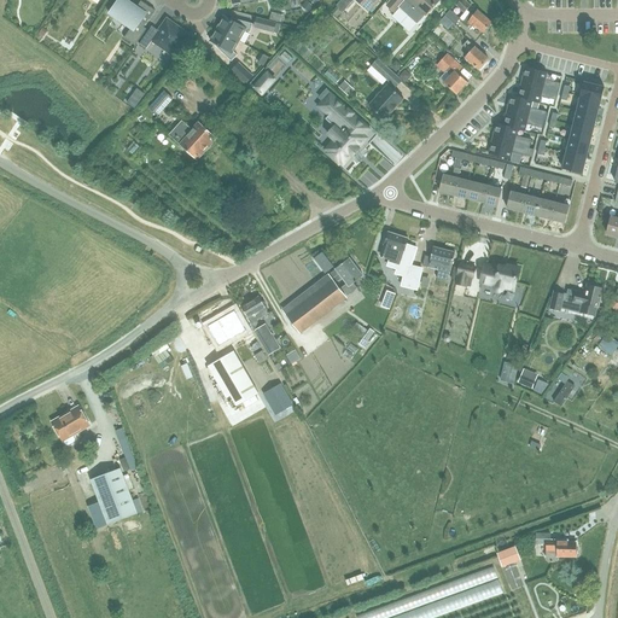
[(156,11),(141,1),(136,9),(123,0),(116,11),(112,9),(109,13),(132,28),(124,38),(135,46),(147,29),(144,27),(156,11)]
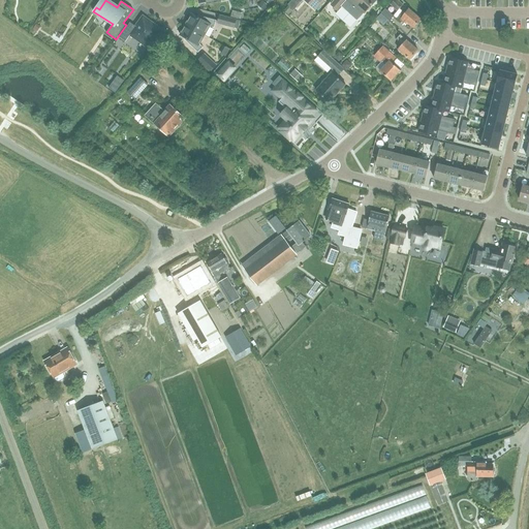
[(294,10),(303,1),(302,0),(292,0),(288,5),(294,10)]
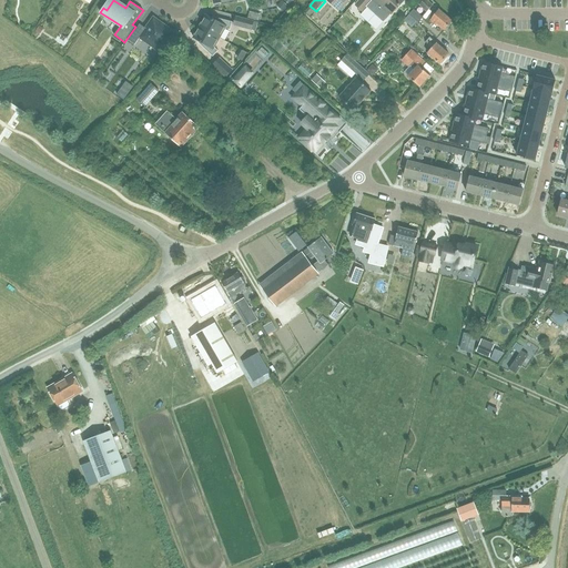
[(327,0),(340,10),(348,0),(327,0)]
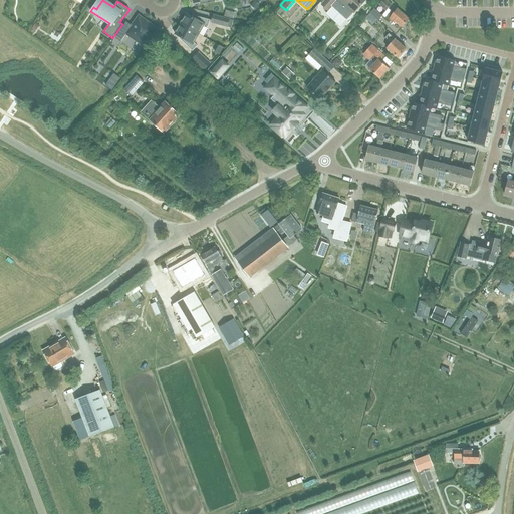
[(328,10),(337,0),(326,0),(322,5),(328,10)]
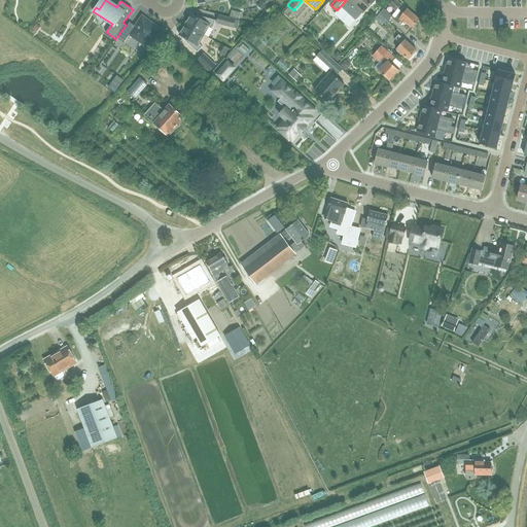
[(349,0),(363,13),(375,1),(374,0),(349,0)]
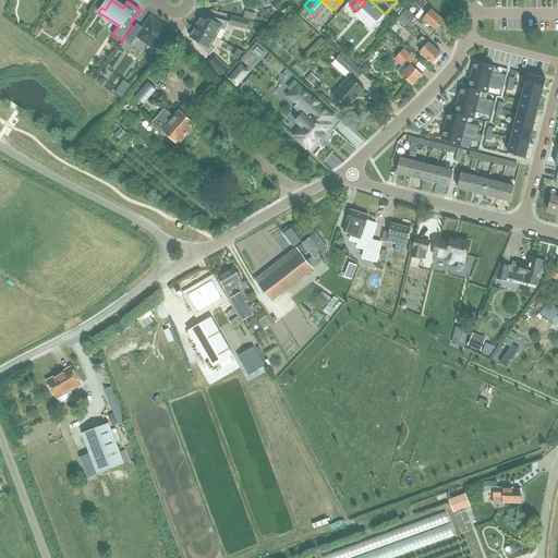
[(420,12),(425,5),(419,0),(416,0),(412,4),(420,12)]
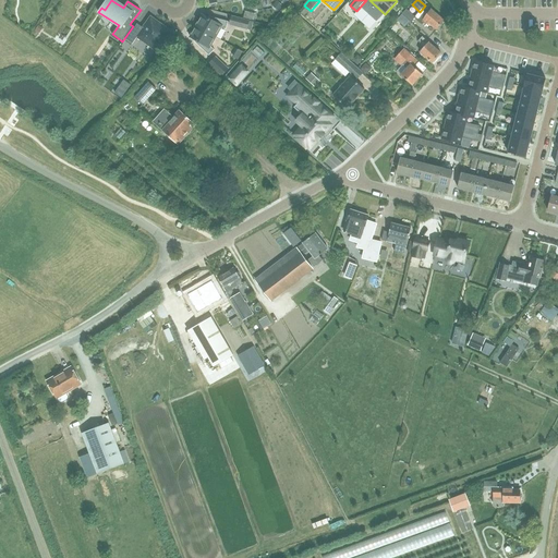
[(278,2),(274,7),(279,12),(283,7),(278,2)]
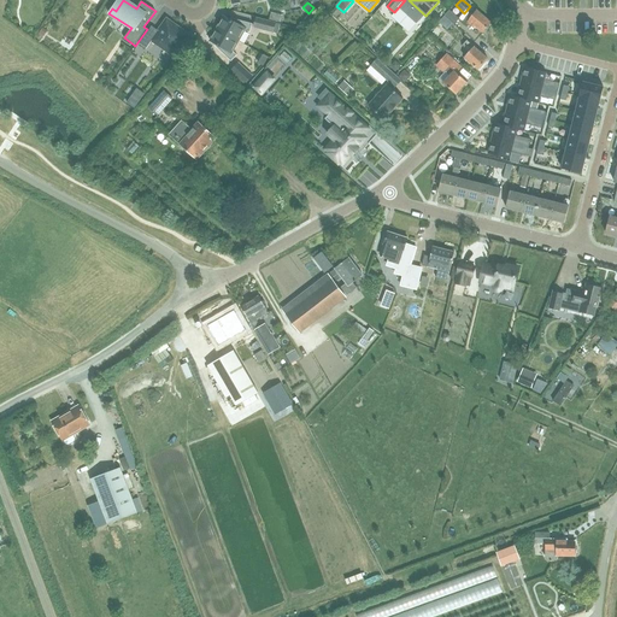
[(454,24),(459,19),(450,10),(445,16),(453,24),(454,24)]
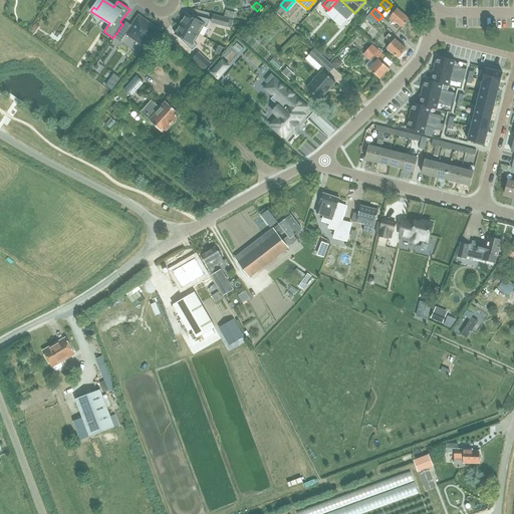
[(410,19),(398,8),(393,14),(391,12),(388,14),(389,15),(386,18),(390,22),(392,20),(396,24),(397,22),(403,28),(410,19)]
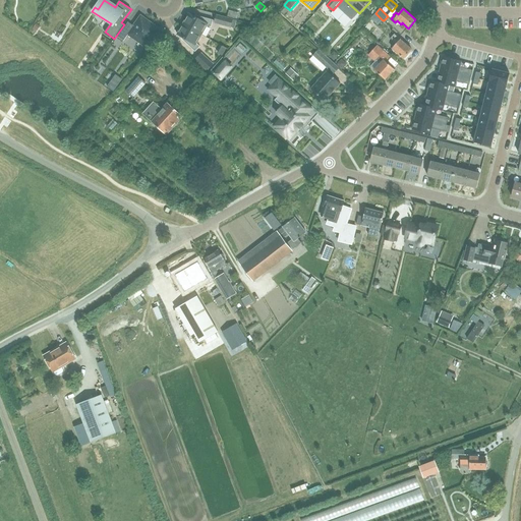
[(375,13),(370,18),(378,25),(383,20),(375,13)]
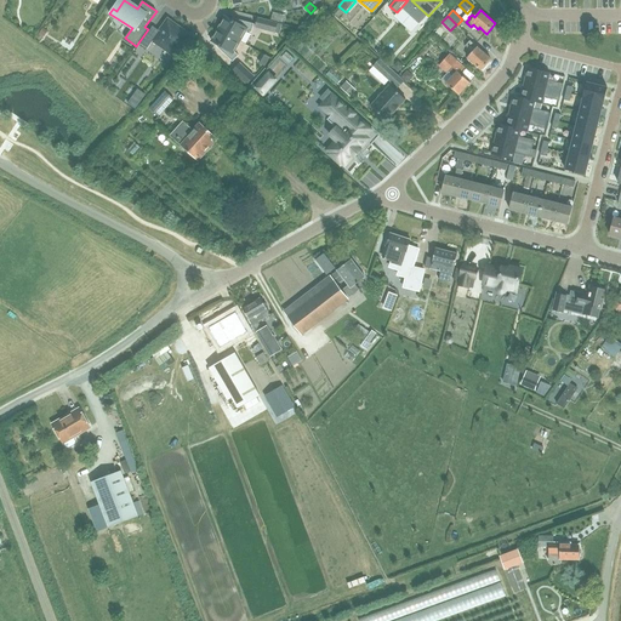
[(226,17),(218,29),(240,41),(246,32),(246,30),(252,33),(255,24),(235,20),(233,18),(233,21),(226,17)]
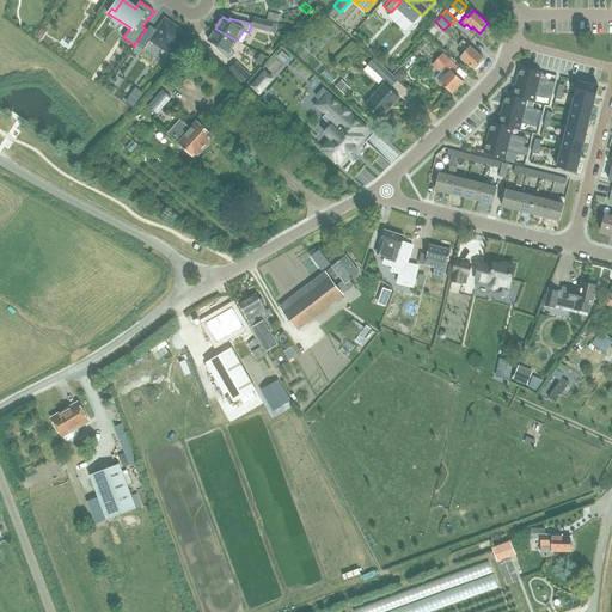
[(252,29),(270,34),(274,24),(255,18),(252,29)]
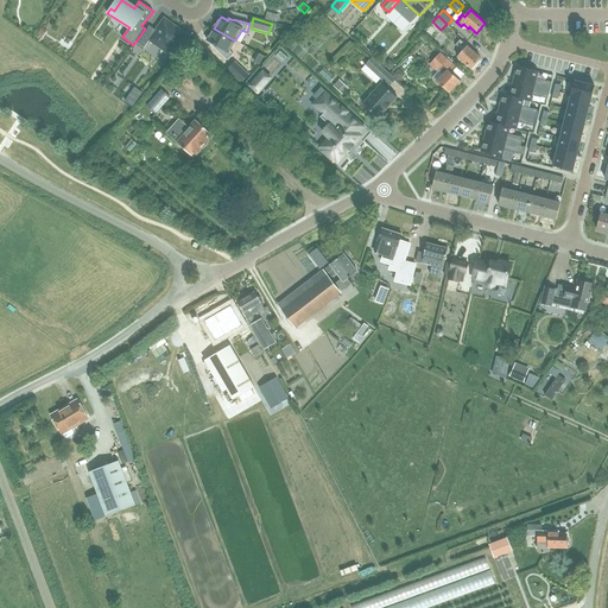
[(171,56),(187,35),(164,19),(156,30),(150,26),(137,44),(144,49),(150,40),(171,56)]
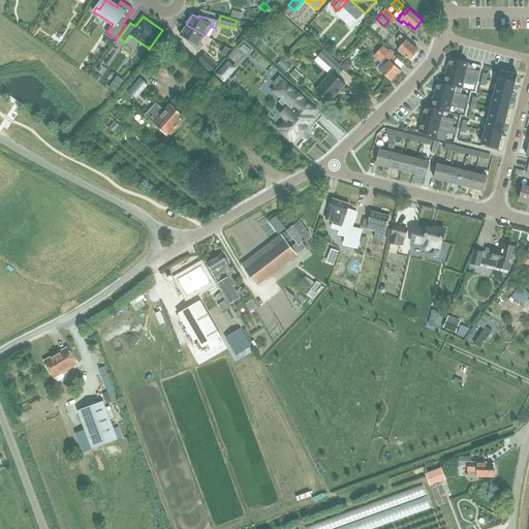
[(375,23),(369,29),(374,33),(380,27),(375,23)]
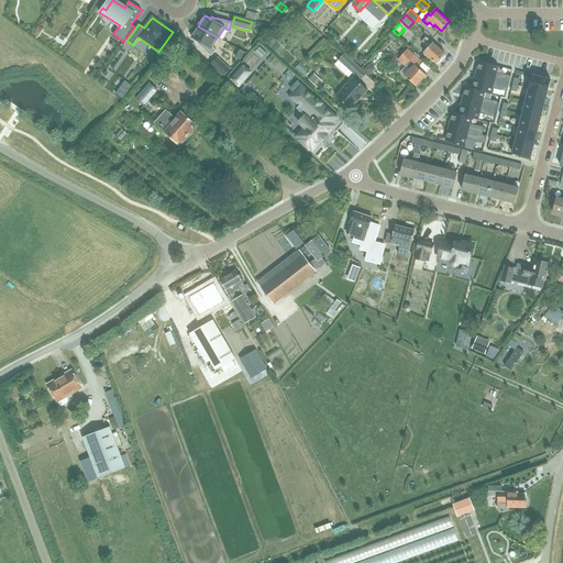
[(212,47),(218,37),(198,26),(191,37),(198,41),(197,43),(211,56),(217,51),(212,47)]
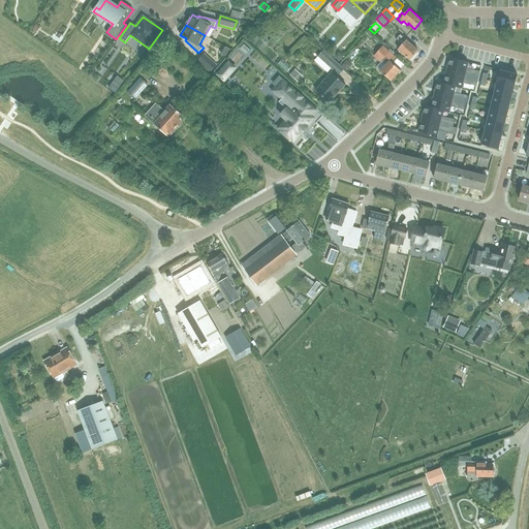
[(410,61),(418,52),(401,35),(397,39),(403,44),(398,50),(410,61)]
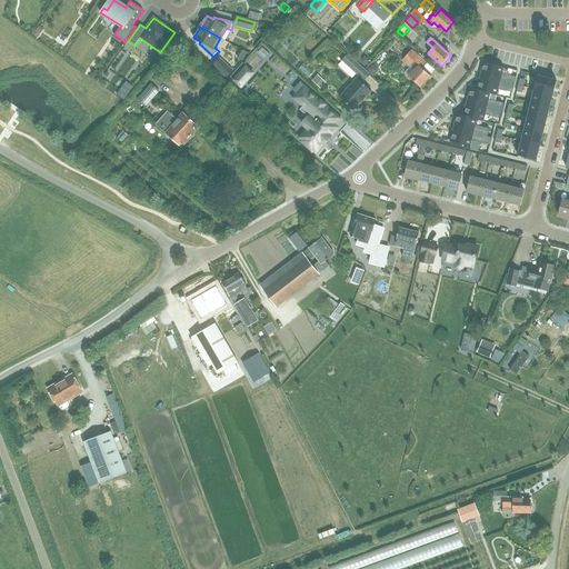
[(426,62),(419,56),(412,49),(402,60),(415,71),(409,77),(420,88),(431,77),(421,68),(426,62)]
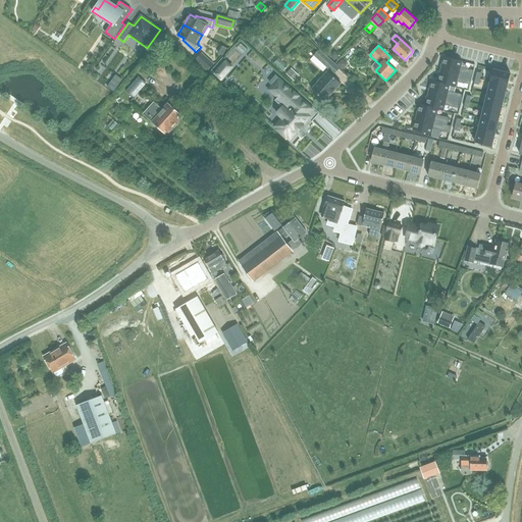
[(319,50),(314,56),(311,59),(323,71),(327,67),(334,74),(340,69),(319,50)]
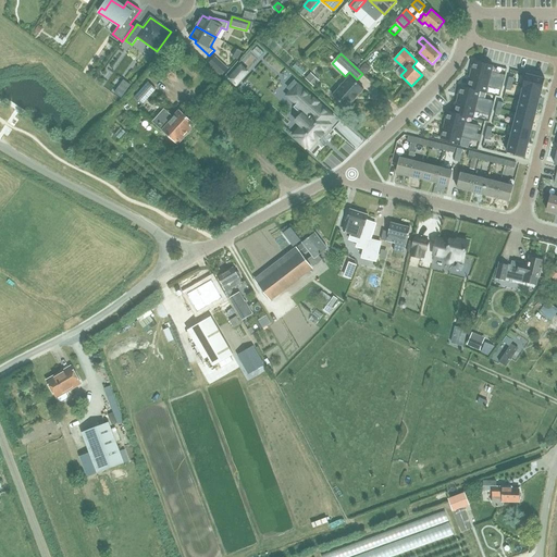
[(358,56),(354,61),(358,65),(362,60),(358,56)]
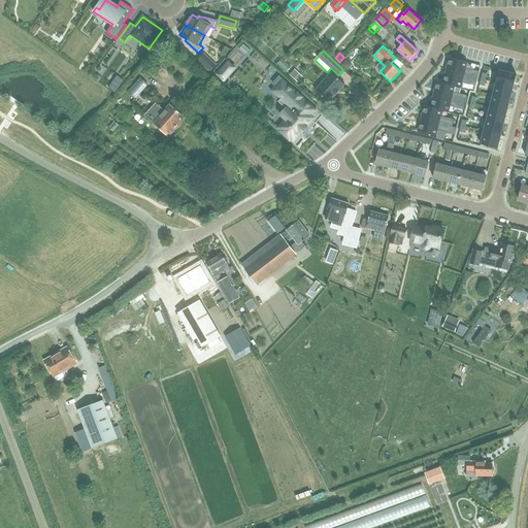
[(217,65),(204,54),(198,61),(210,72),(217,65)]
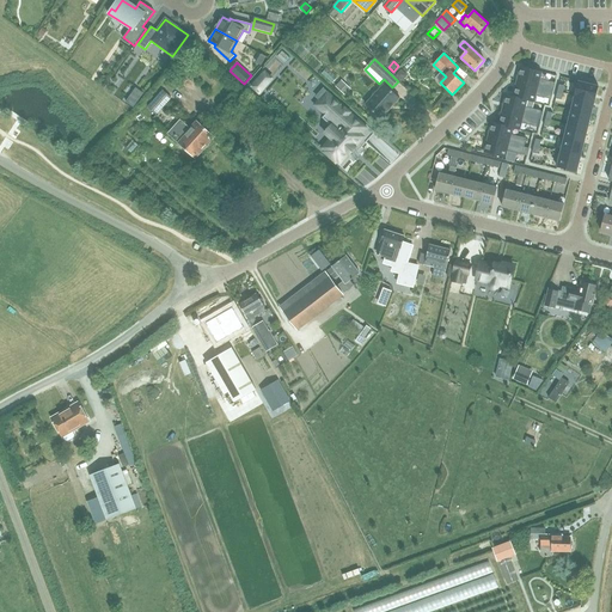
[(521,67),(516,83),(554,91),(556,83),(540,79),(543,72),(521,67)]
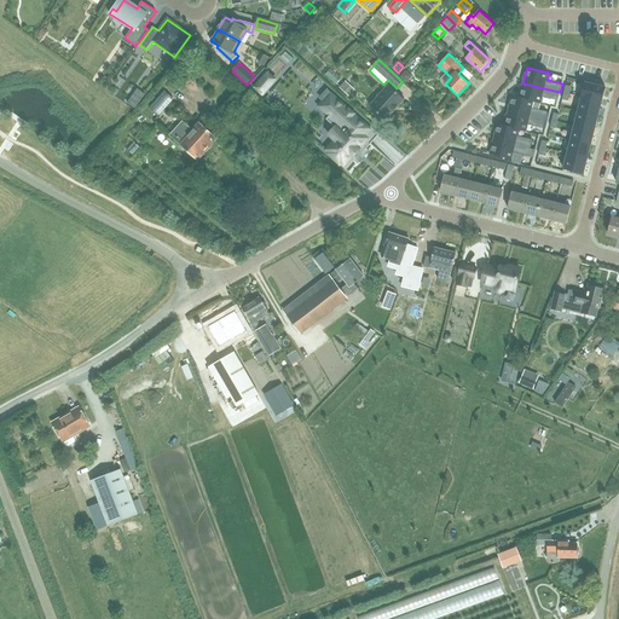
[(406,71),(401,77),(408,84),(414,77),(406,71)]
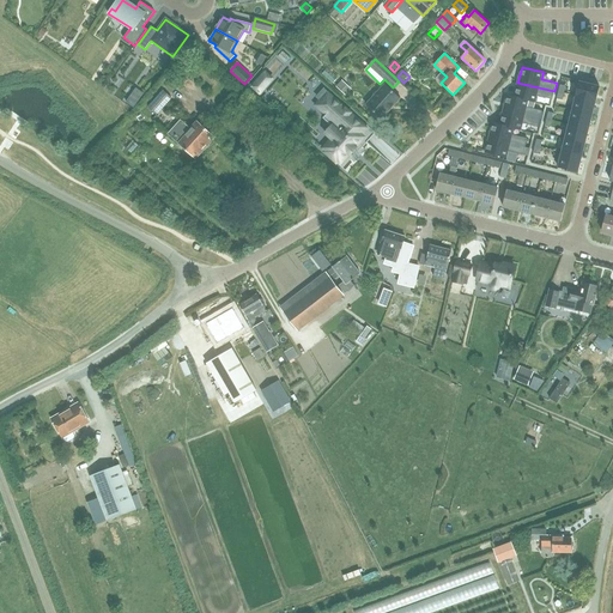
[(253,87),(260,93),(273,79),(266,73),(253,87)]
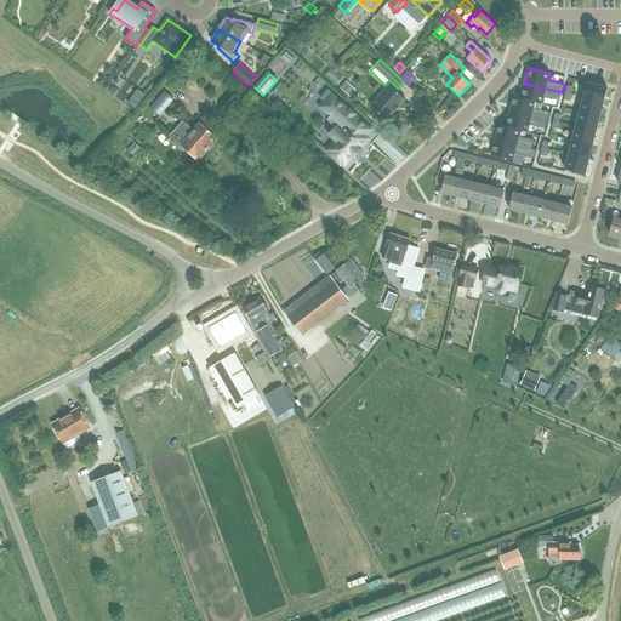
[(348,83),(342,89),(351,97),(357,90),(348,83)]
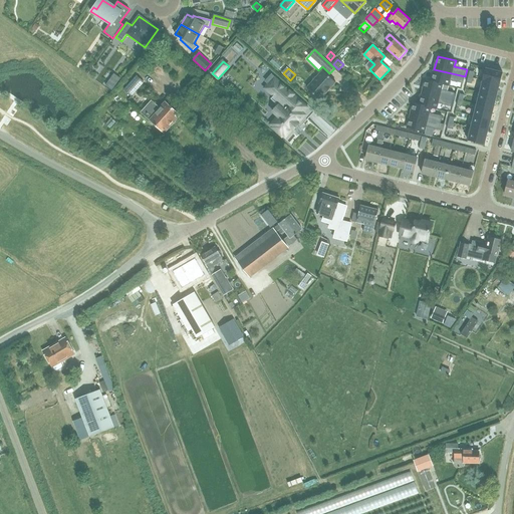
[(483,80),(500,84),(503,72),(486,68),(483,80)]
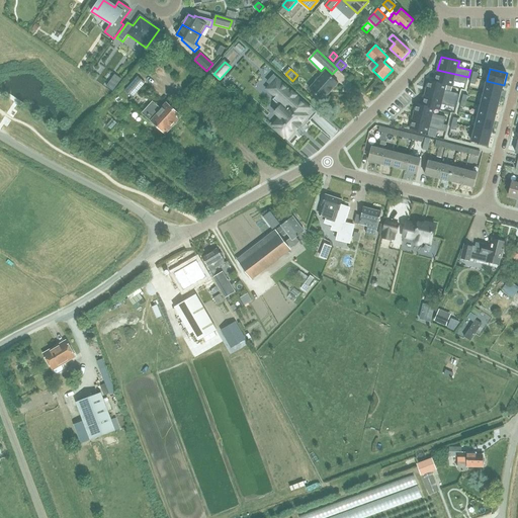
[(446,85),(452,87),(454,81),(466,84),(468,77),(437,70),(434,81),(434,82),(446,85)]
